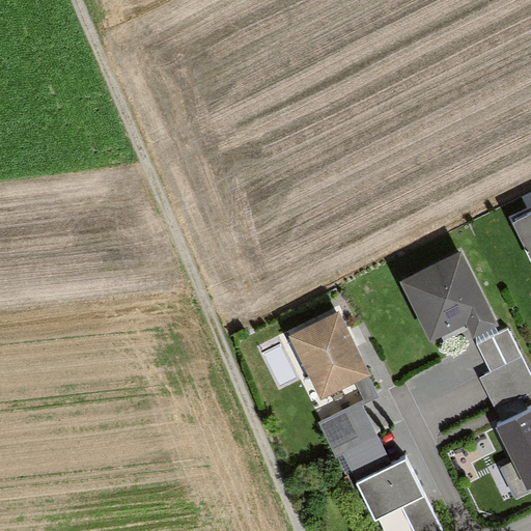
[(530,214),(512,223),(530,261),(530,214)]
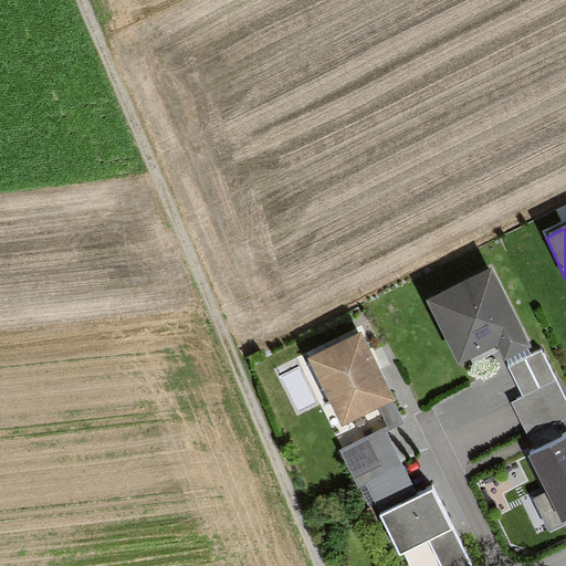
[(495,270),(430,301),(460,364),(500,345),(506,358),(531,346),(495,270)]
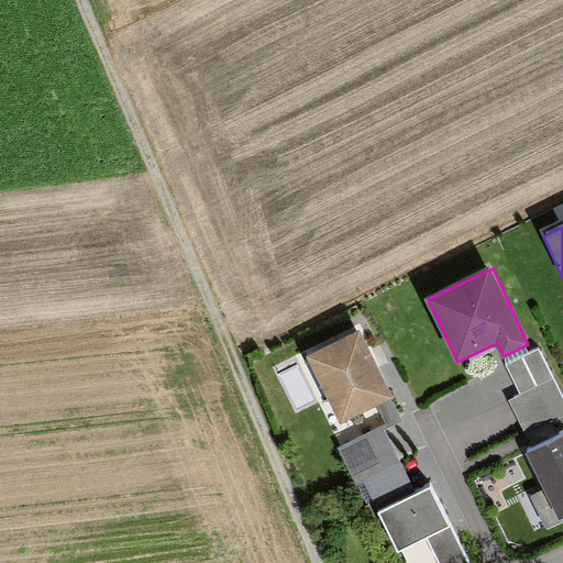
[(362,329),(309,355),(342,424),(378,407),(393,400),(395,400),(362,329)]
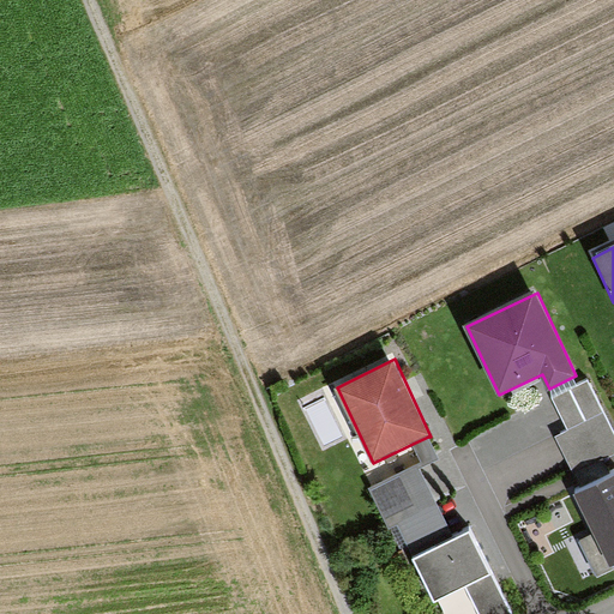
[(613,433),(587,380),(553,398),(570,429),(554,438),(573,476),(613,455),(613,433)]
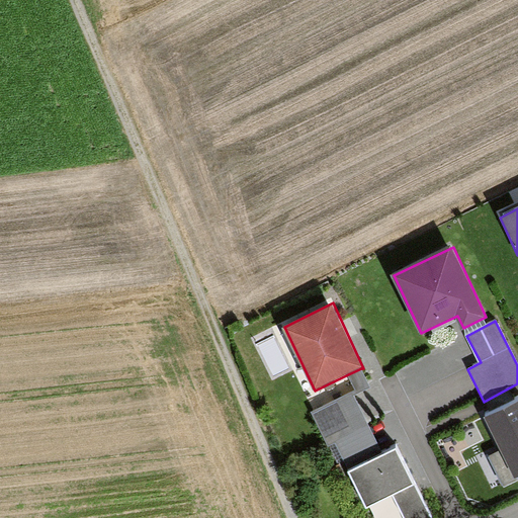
[(350,471),(384,454),(355,396),(370,387),(361,368),(348,374),(355,389),(311,411),(329,447),(336,443),(350,471)]
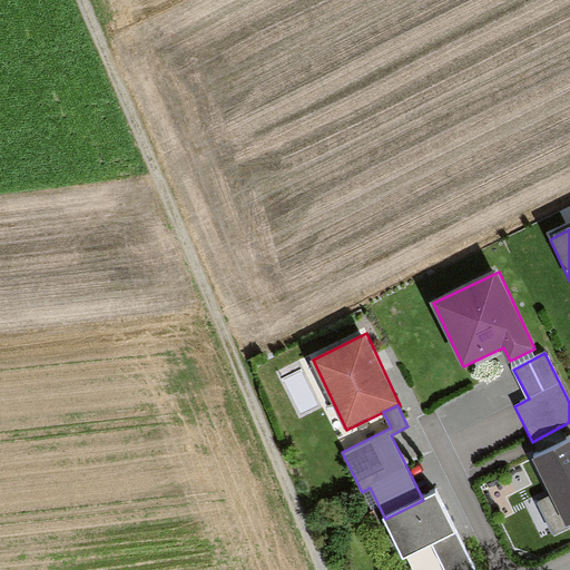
[(569,438),(532,457),(564,520),(569,517),(569,438)]
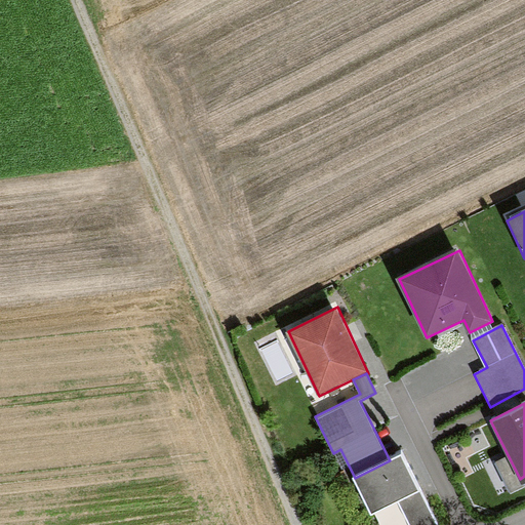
[(390,460),(355,478),(373,516),(399,502),(409,524),(437,524),(402,454),(390,460)]
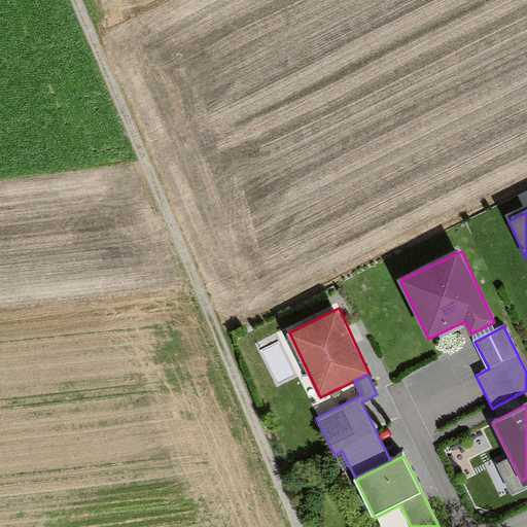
All buildings are outlined.
